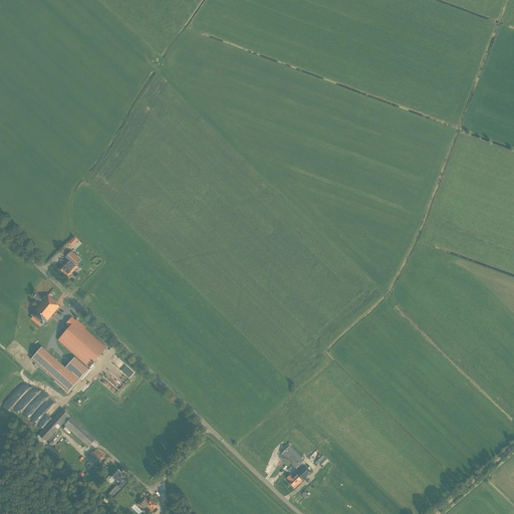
[(68,244),(71,247),(77,241),(74,238),(68,244)]
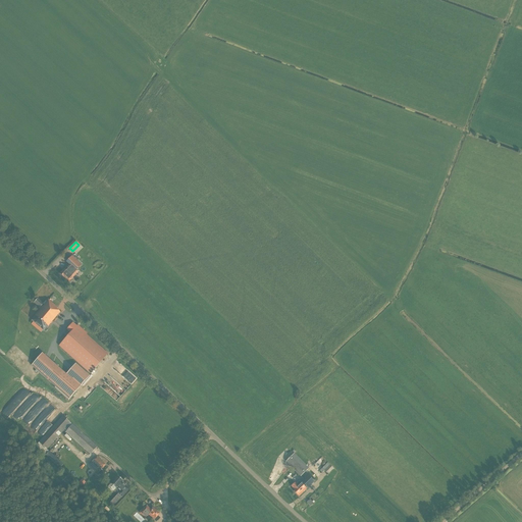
[(76,271),(83,265),(72,256),(66,262),(69,264),(60,274),(63,277),(64,276),(69,281),(74,276),(72,273),(75,270),(76,271)]
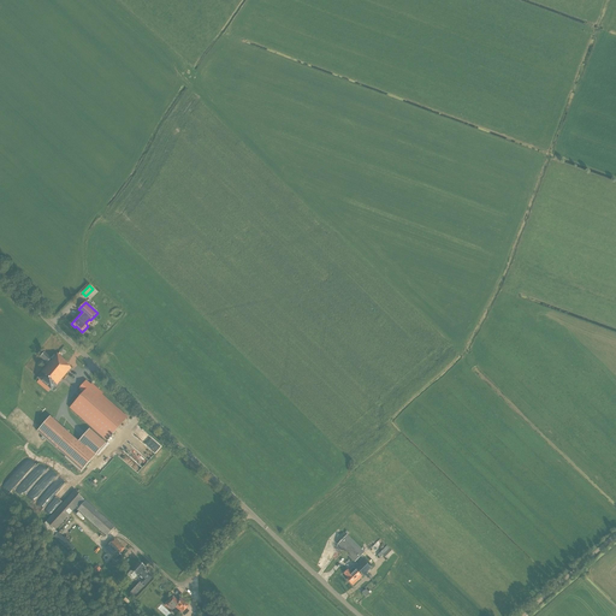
[(48,365),(37,378),(52,390),(57,385),(71,368),(67,365),(69,363),(66,361),(69,359),(64,354),(61,357),(59,355),(60,354),(59,353),(58,354),(52,360),(48,365)]
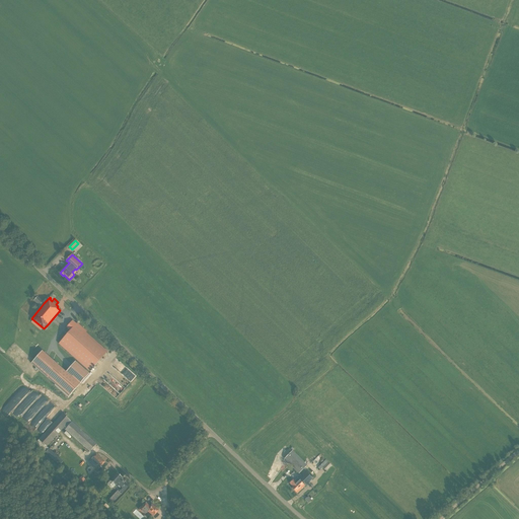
[(39,306),(41,307),(44,303),(43,302),(44,302),(38,297),(33,301),(40,306),(39,306)]
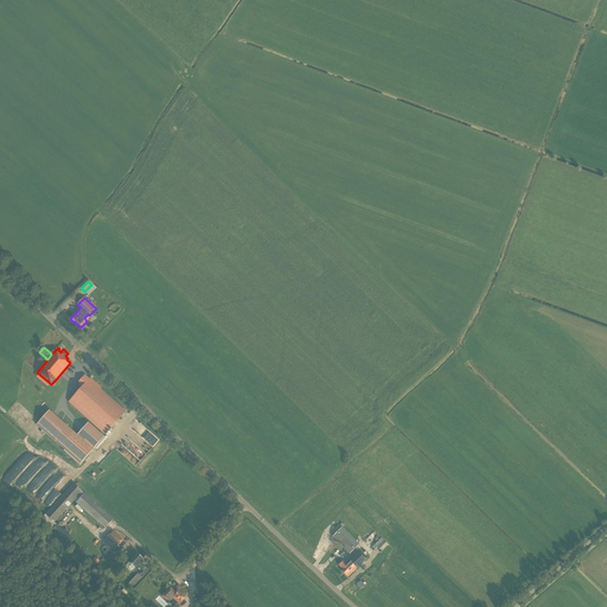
[(101,389),(102,388),(90,378),(90,379),(85,375),(78,383),(82,387),(69,402),(106,435),(126,411),(101,389)]
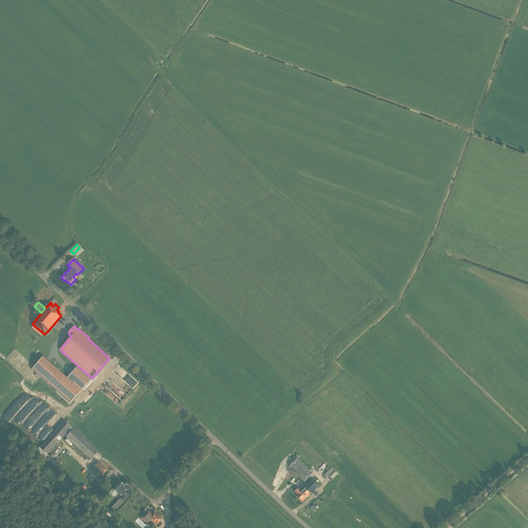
[(43,357),(32,370),(33,371),(32,372),(34,374),(35,372),(56,391),(56,392),(69,404),(81,391),(67,378),(43,357)]
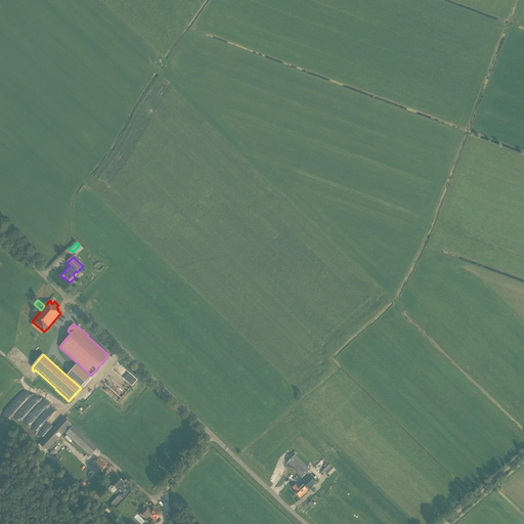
[(127,382),(132,376),(117,362),(104,376),(112,382),(108,385),(112,388),(111,389),(117,395),(123,389),(122,388),(127,383),(127,382)]
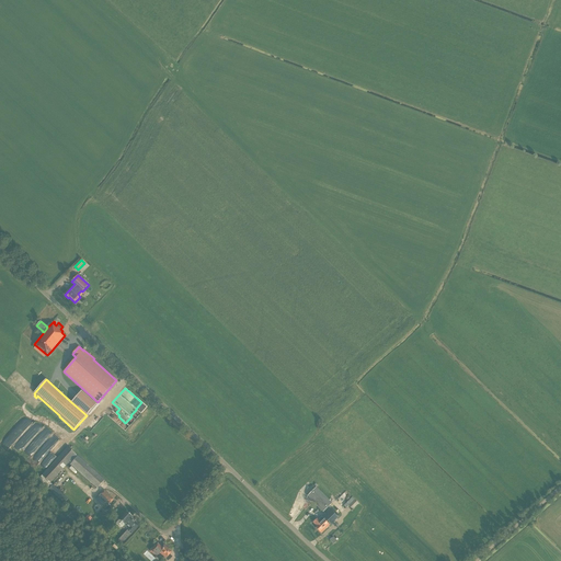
[(96,404),(81,390),(71,402),(87,415),(96,404)]
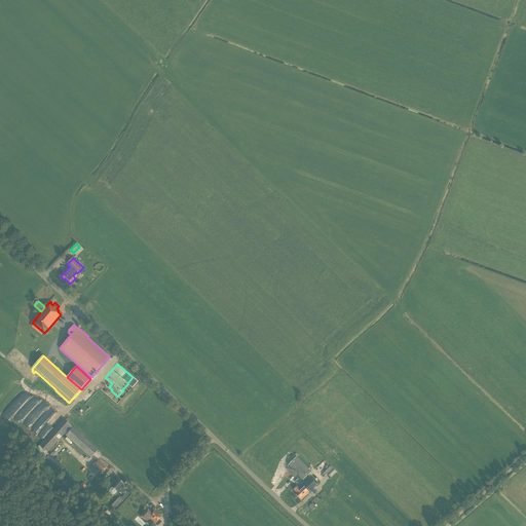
[(111,402),(115,398),(109,390),(105,395),(111,402)]
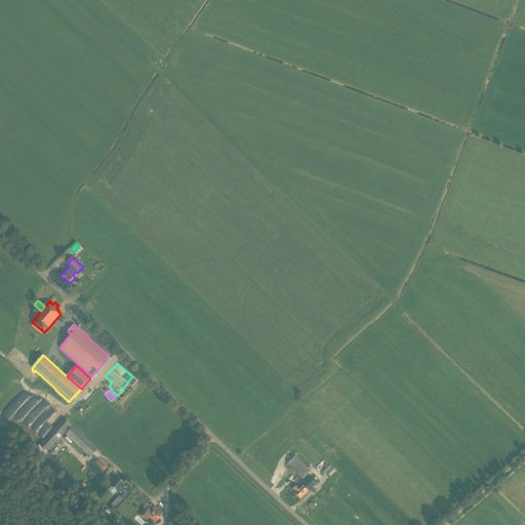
[(75,413),(80,417),(86,411),(81,406),(75,413)]
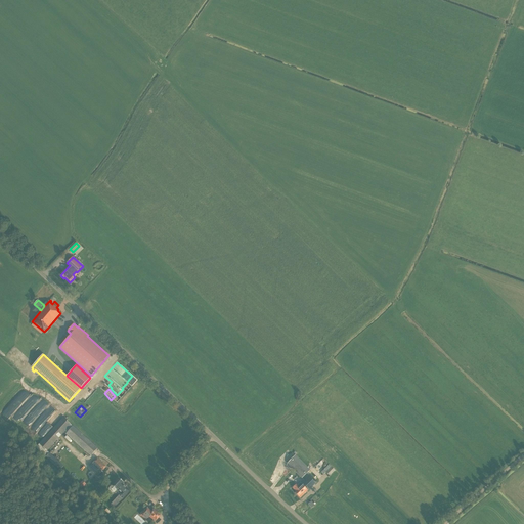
[(91,455),(97,448),(63,418),(39,444),(47,451),(66,431),(68,432),(66,434),(91,455)]
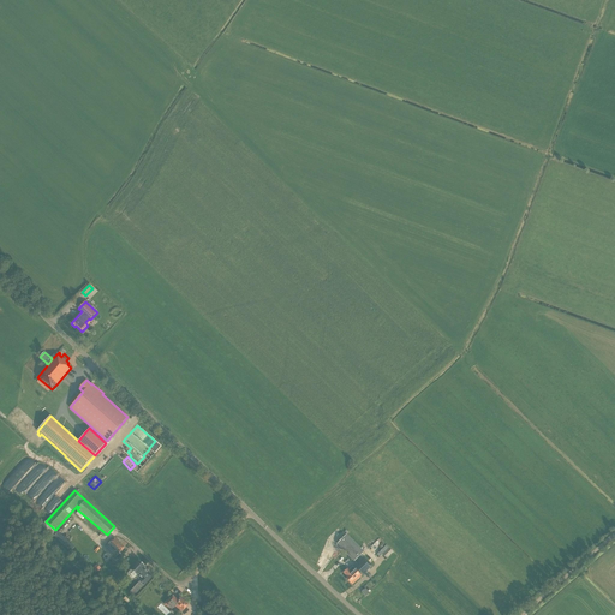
[(53,537),(58,532),(55,530),(46,521),(42,526),(53,537)]
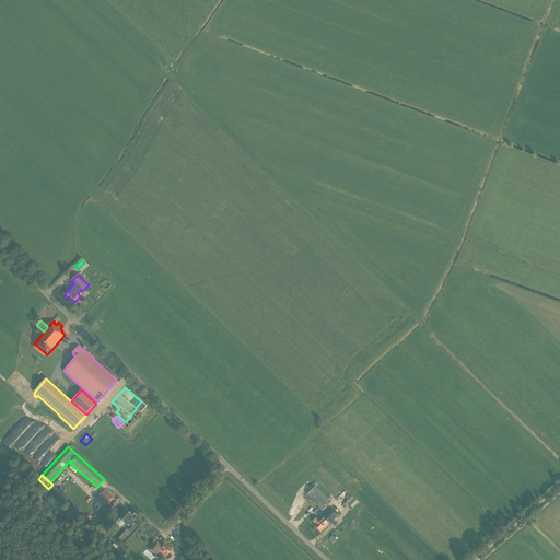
[(53,485),(48,489),(63,503),(68,498),(53,485)]
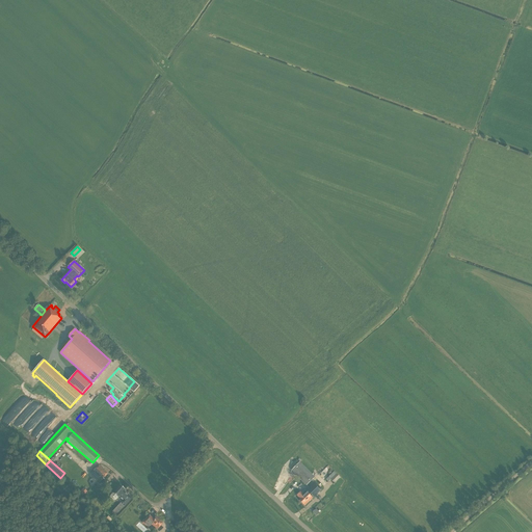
[(304,506),(311,500),(314,502),(324,491),(318,484),(315,481),(314,482),(312,480),(315,477),(300,462),(292,471),(307,485),(309,487),(304,491),(303,491),(301,494),(300,491),(297,496),(300,499),(299,501),(304,506)]
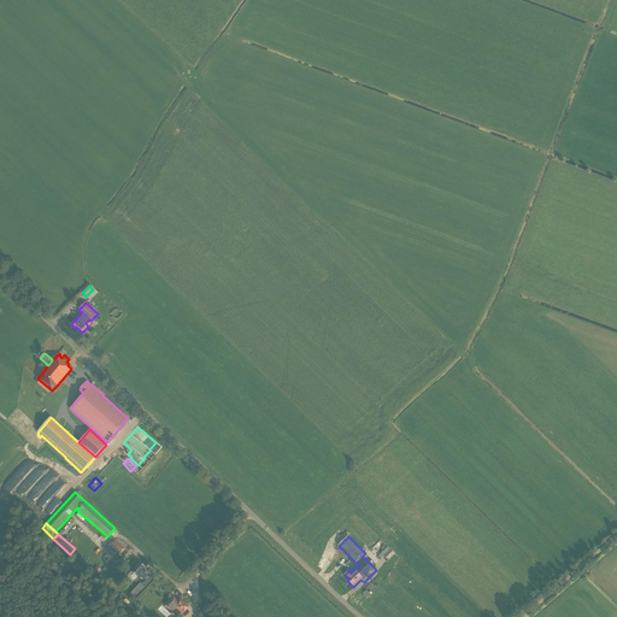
[(125,550),(115,540),(110,545),(106,550),(110,553),(112,550),(116,553),(118,551),(122,554),(125,550)]
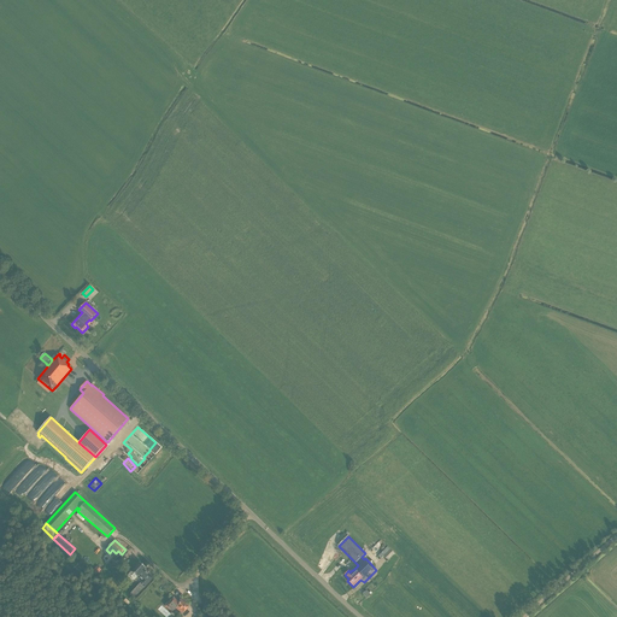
[(394,553),(388,547),(378,557),(381,559),(383,557),(388,560),(394,553)]
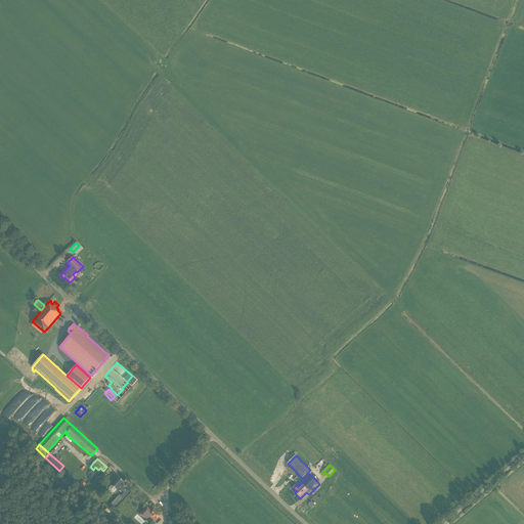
[(119,478),(112,486),(110,488),(110,490),(113,492),(114,492),(117,490),(118,489),(122,492),(111,505),(115,508),(130,491),(122,484),(124,482),(119,478)]
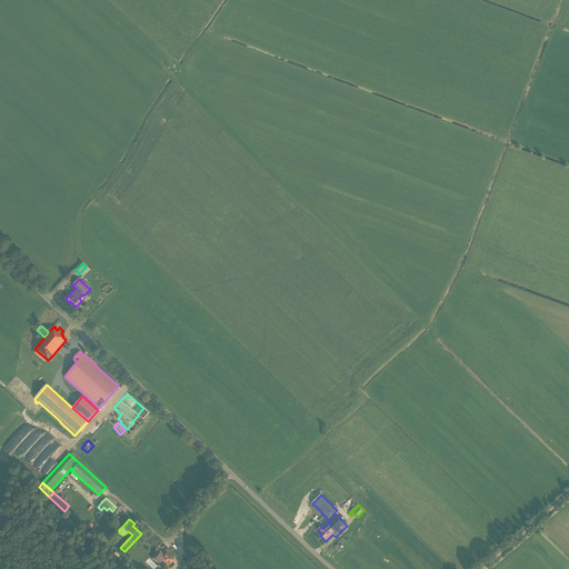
[(167,552),(165,555),(161,551),(153,560),(159,566),(163,561),(167,565),(166,566),(168,567),(175,560),(167,552)]
